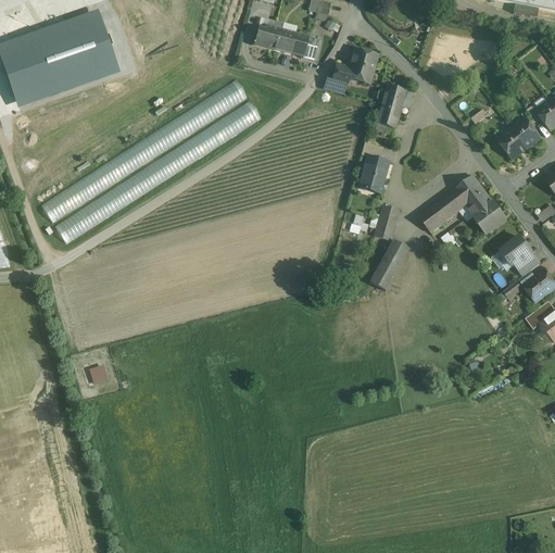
[(308,0),(307,10),(314,11),(316,4),(317,0),(308,0)]
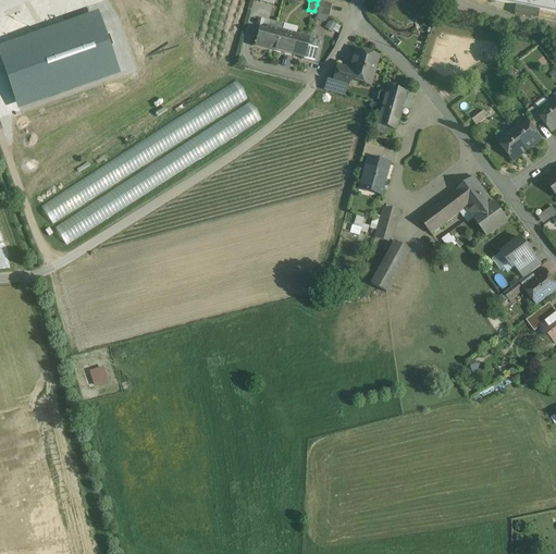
[(504,0),(516,2),(540,7),(555,10),(555,0),(504,0)]
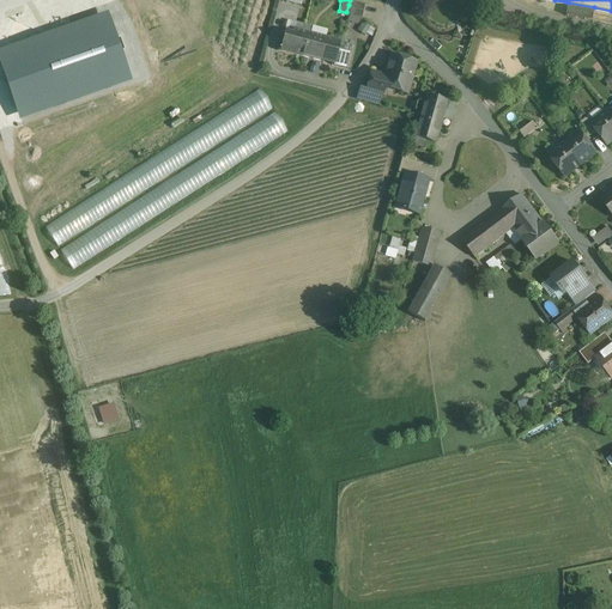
[(594,7),(568,2),(565,13),(592,18),(594,7)]
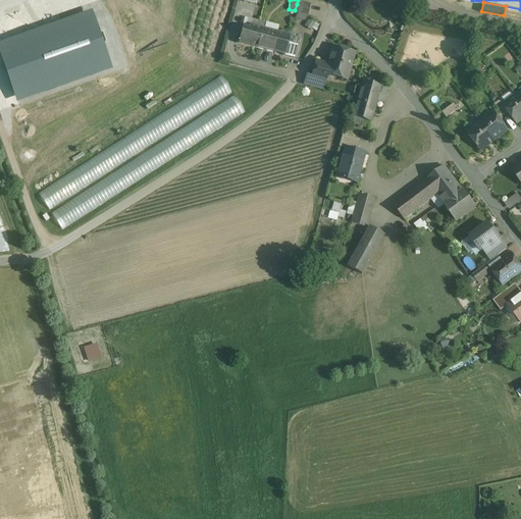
[(308,7),(297,4),(295,10),(299,11),(307,13),(308,7)]
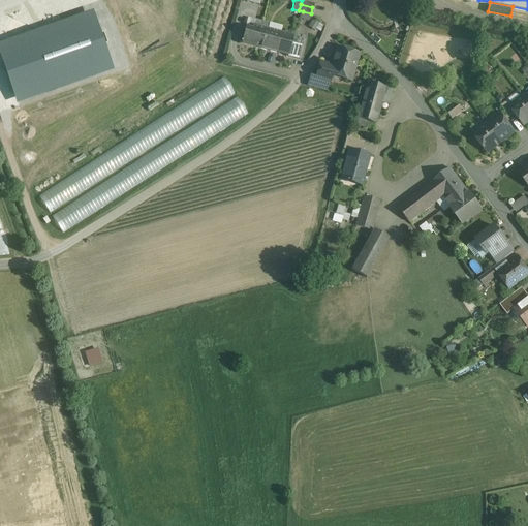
[(311,17),(309,24),(316,26),(318,19),(311,17)]
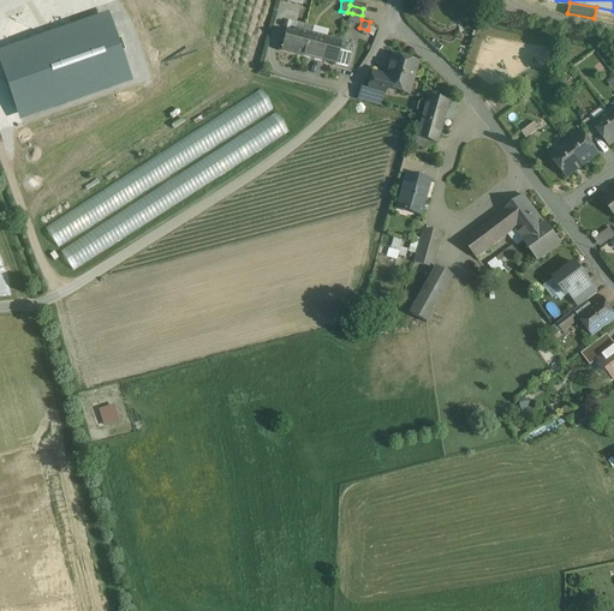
[(288,49),(305,53),(310,31),(313,24),(296,21),(292,33),(288,49)]
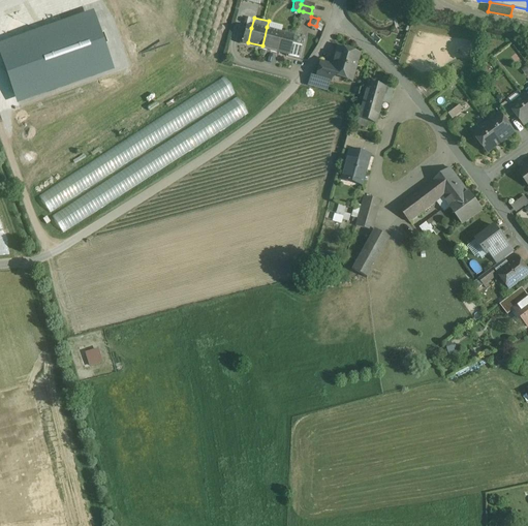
[(251,28),(244,26),(241,40),(248,42),(251,28)]
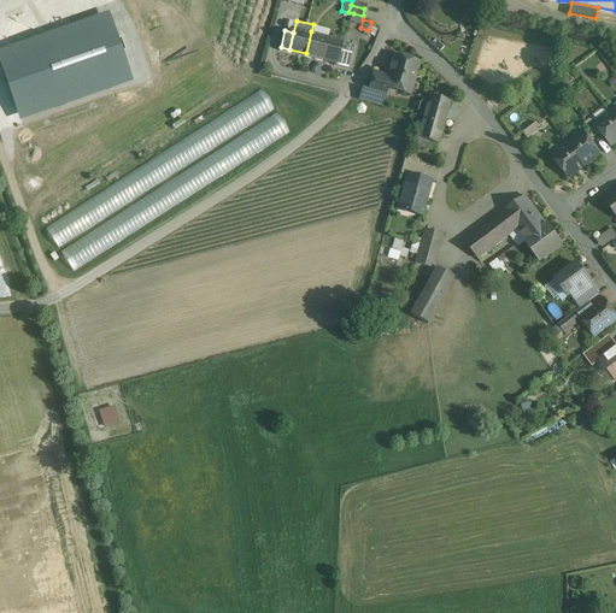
[(321,58),(327,35),(311,31),(306,53),(321,58)]
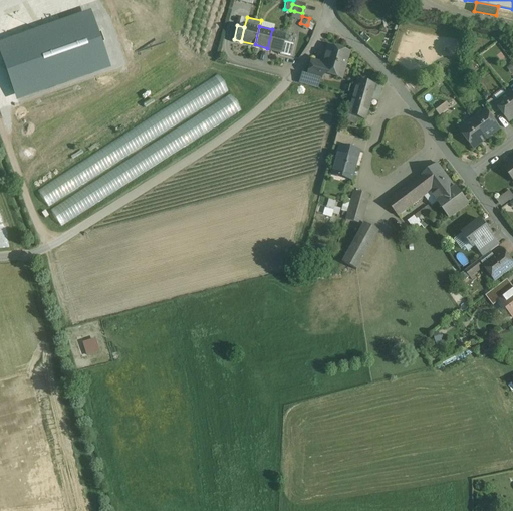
[(284,33),(272,29),(267,48),(280,51),(283,40),(284,33)]
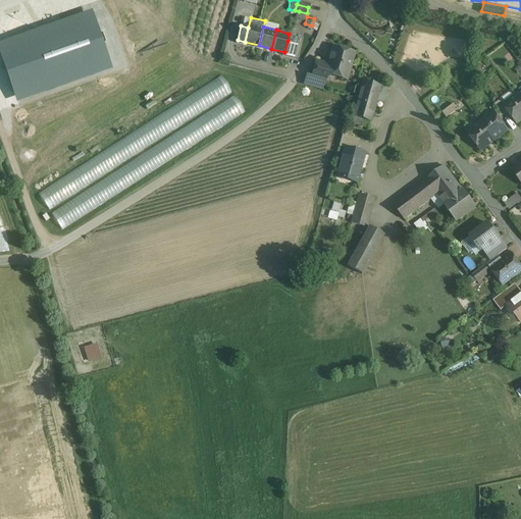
[(298,43),(288,41),(284,52),(283,54),(294,56),(298,43)]
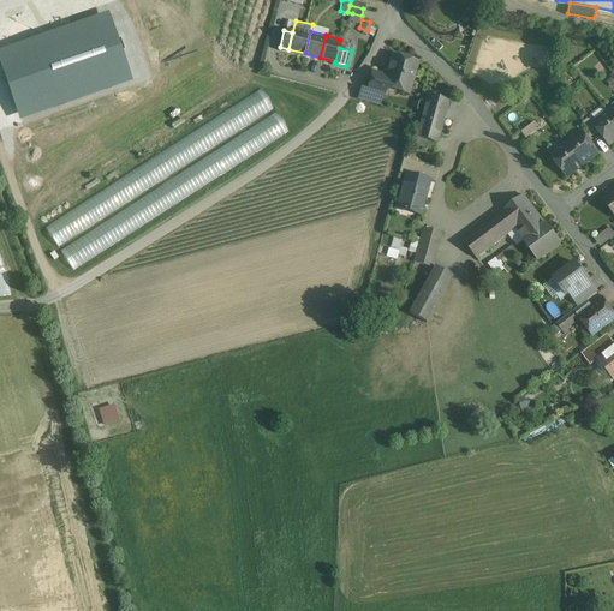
[(416,61),(391,54),(387,69),(388,70),(386,75),(385,81),(386,81),(398,84),(398,85),(399,89),(405,90),(407,89),(409,87),(416,61)]
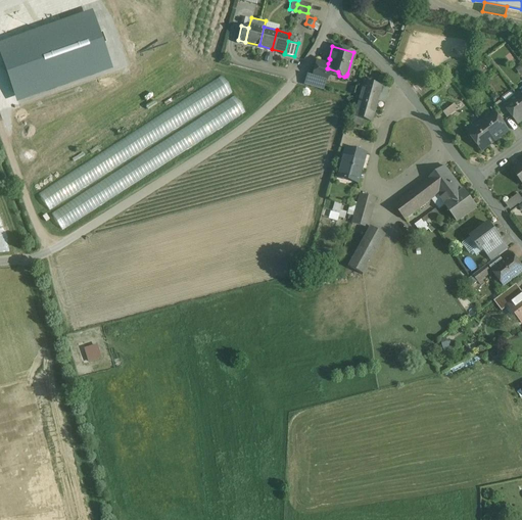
[(328,63),(316,60),(312,75),(325,79),(328,68),(327,68),(328,63)]
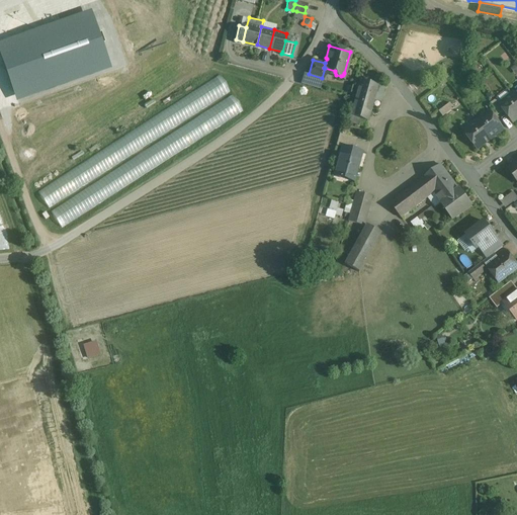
[(376,84),(359,79),(352,104),(352,105),(369,110),(373,94),(376,84)]
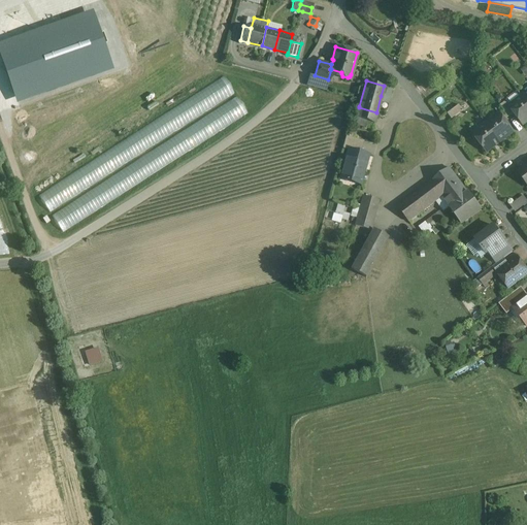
[(390,88),(384,86),(381,96),(388,98),(390,88)]
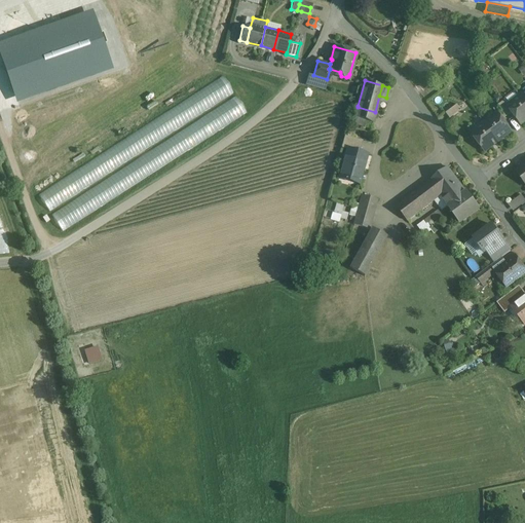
[(507,103),(512,110),(520,121),(524,117),(524,101),(519,94),(507,103)]
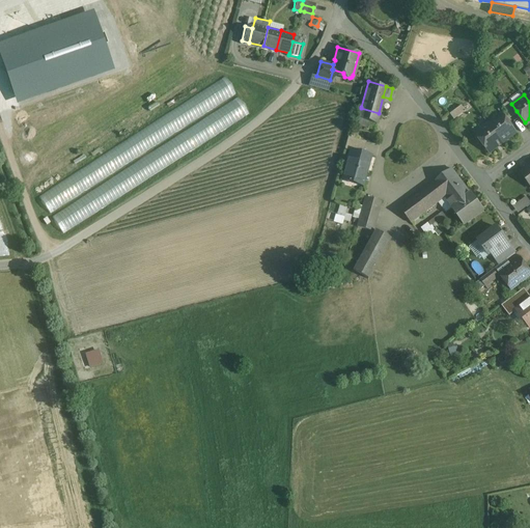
[(511,104),(508,99),(502,103),(511,114),(517,111),(511,104)]
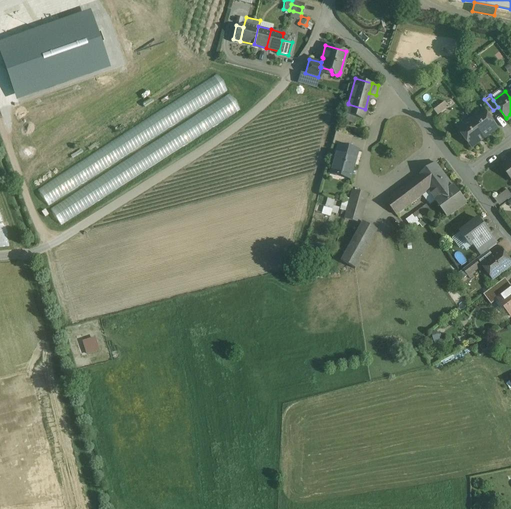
[(444,99),(433,107),(437,113),(448,104),(444,99)]
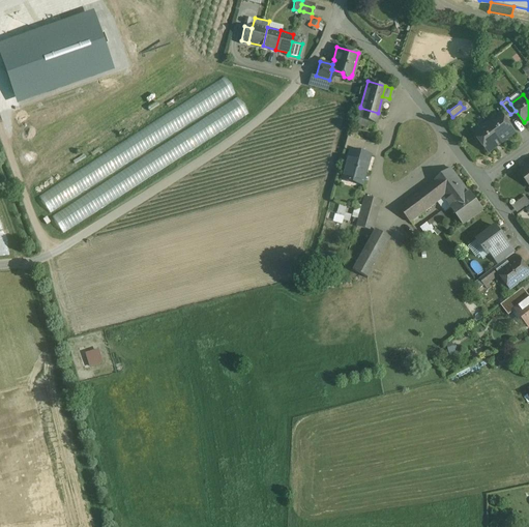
[(501,103),(496,107),(500,112),(505,118),(510,114),(501,103)]
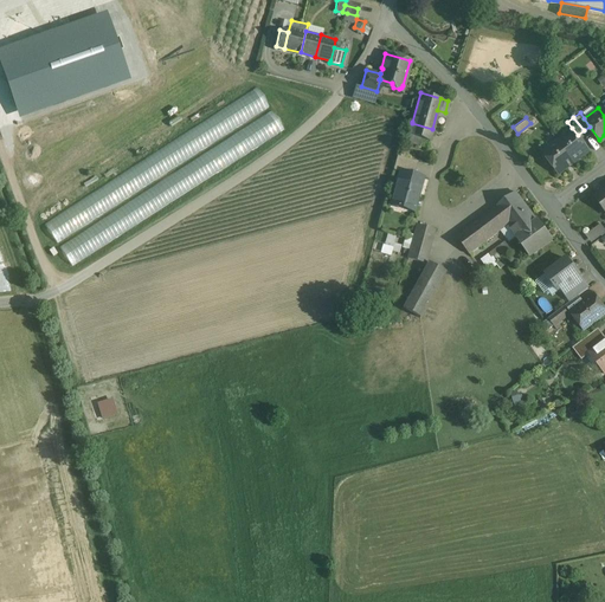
[(432,129),(412,123),(412,122),(410,122),(407,133),(420,136),(430,138),(432,129)]
